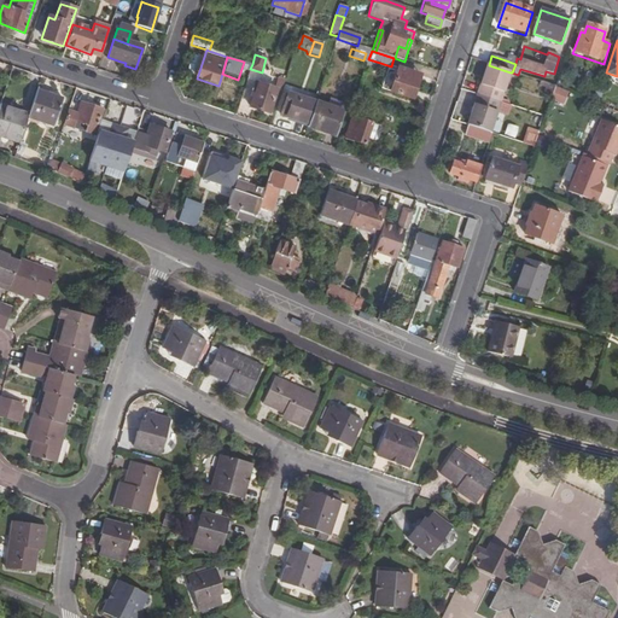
[(377,71),(380,63),(368,59),(366,68),(377,71)]
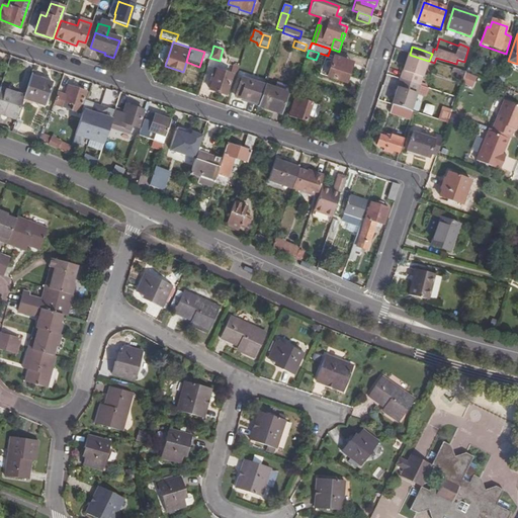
[(410,55),(401,81),(420,87),(428,61),(410,55)]
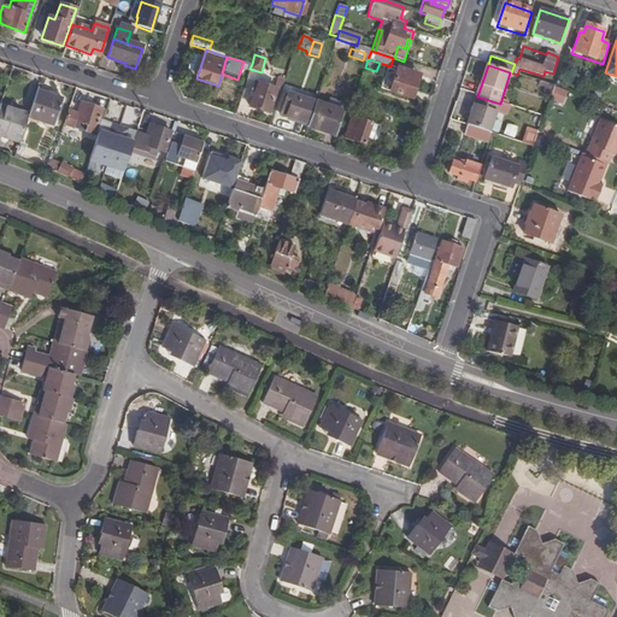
[(398,69),(389,93),(411,100),(417,82),(409,80),(411,74),(398,69)]
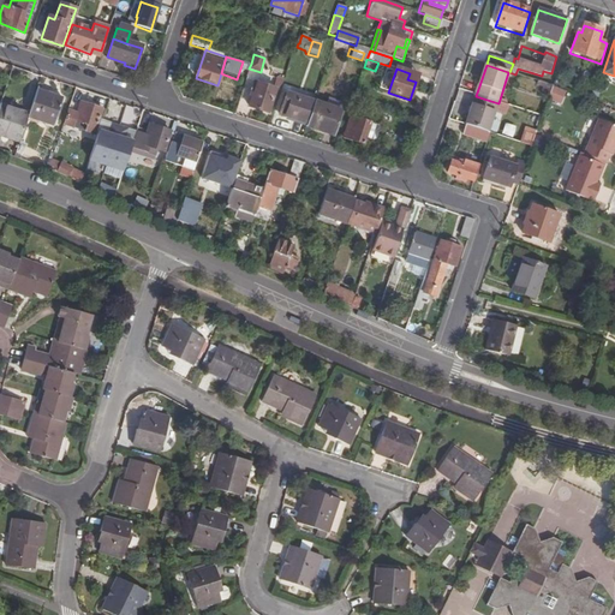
[(254,99),(250,107),(268,113),(276,89),(270,87),(255,82),(250,96),(254,99)]
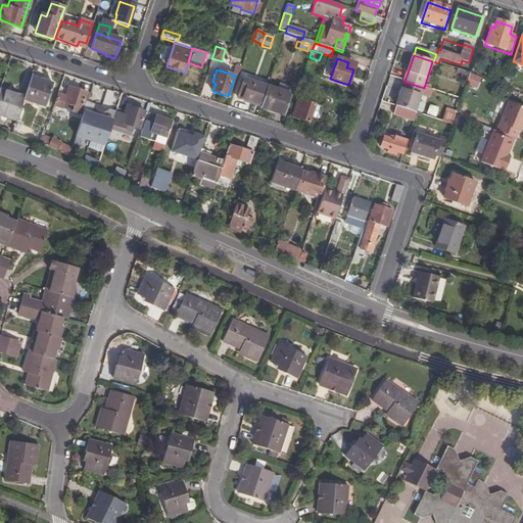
[(25,97),(24,99),(46,106),(53,85),(32,77),(25,97)]
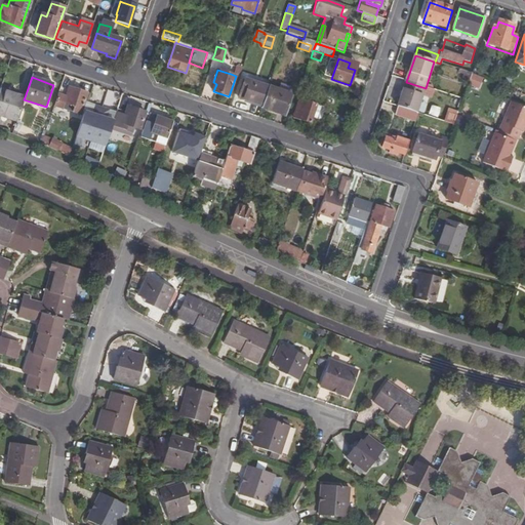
[(245,79),(239,98),(261,106),(268,87),(245,79)]
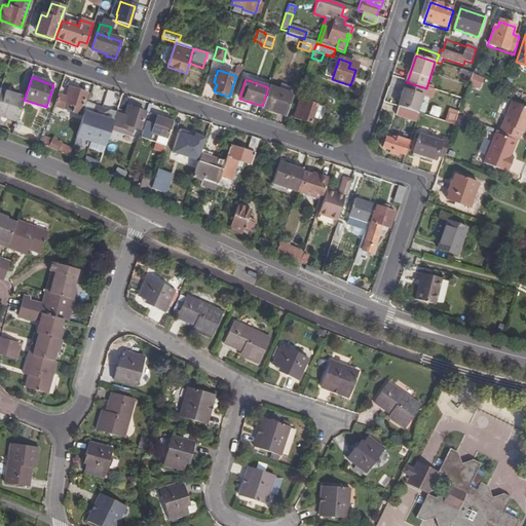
[(60,96),(55,107),(65,110),(67,105),(73,107),(71,112),(80,115),(87,94),(68,87),(70,84),(63,81),(58,96),(60,96)]
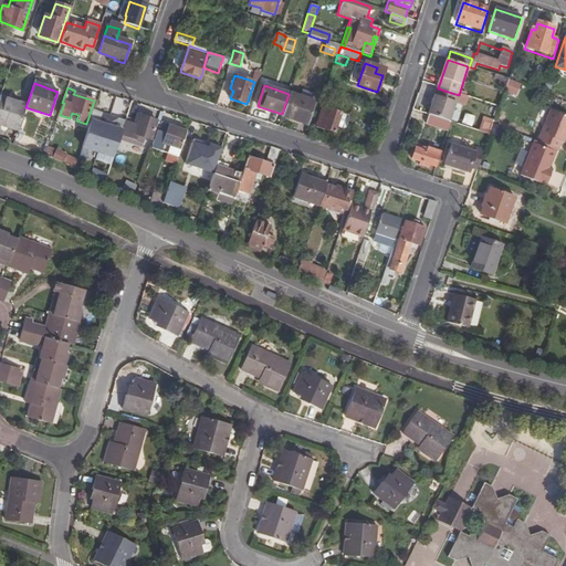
[(438,88),(429,115),(442,119),(448,122),(450,122),(459,95),(438,88)]
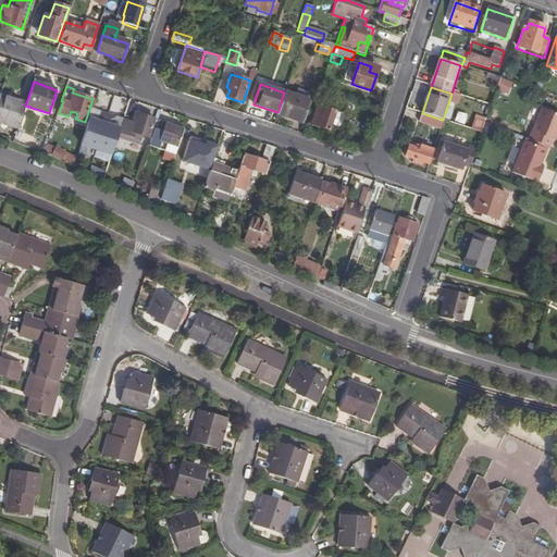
[(277,112),(277,114),(302,123),(310,100),(285,91),(284,93),(277,112)]
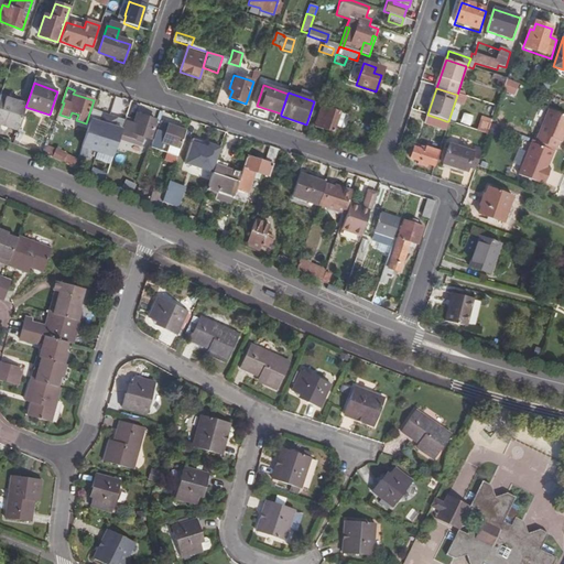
[(0,125),(18,130),(25,107),(26,105),(0,96),(0,125)]
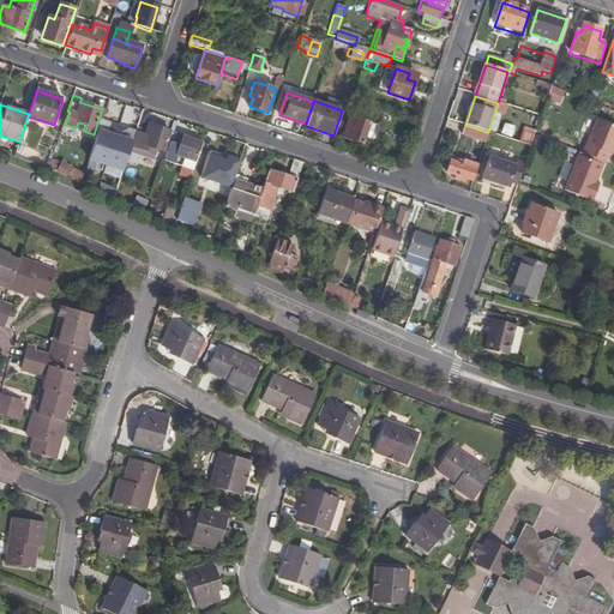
[(349,116),(342,138),(362,144),(365,137),(369,122),(349,116)]
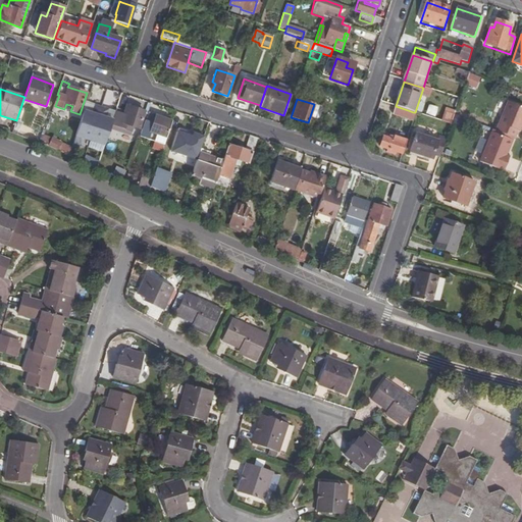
[(521,107),(507,102),(494,132),(514,139),(516,132),(518,133),(521,122),(521,107)]
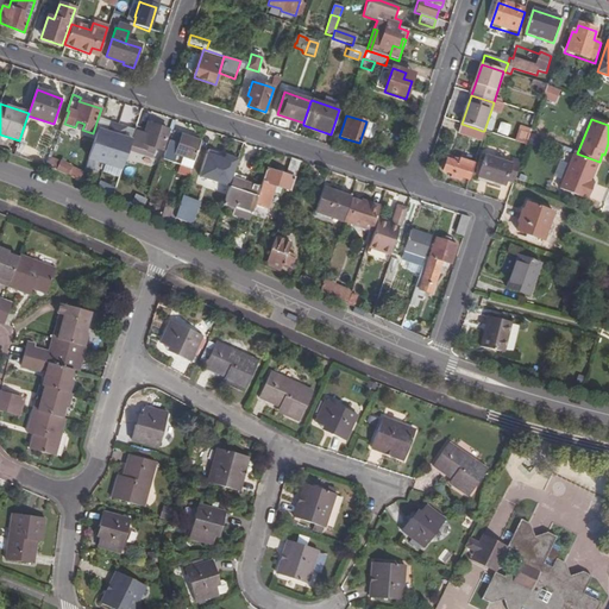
[(107,132),(110,123),(101,120),(98,130),(107,132)]
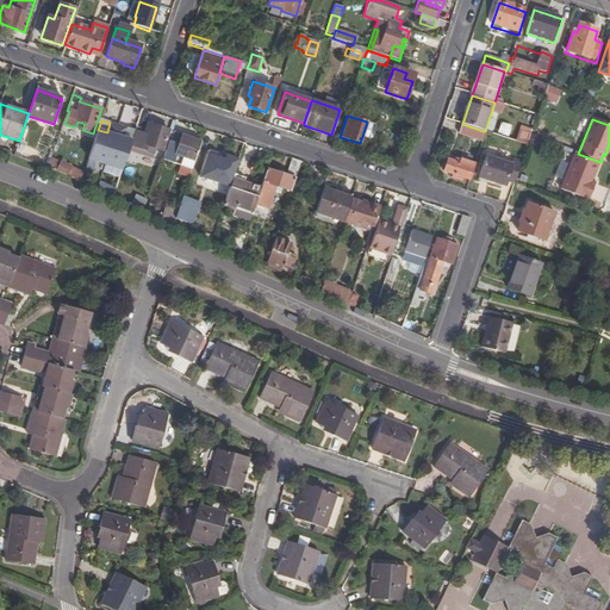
[(367,122),(362,136),(372,139),(377,125),(367,122)]
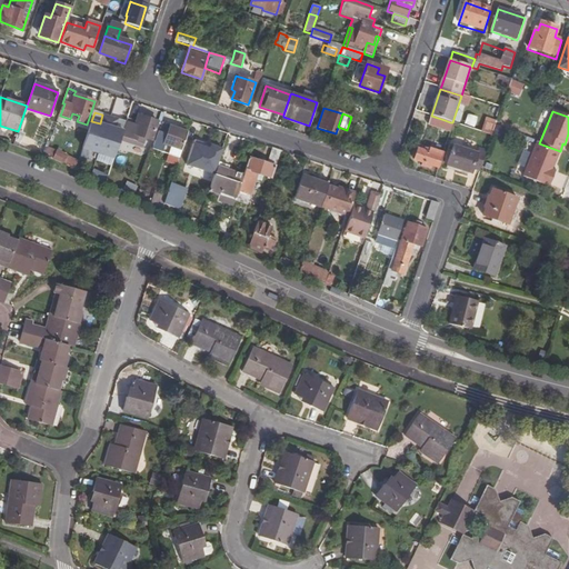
[(122,131),(115,129),(118,119),(102,115),(100,123),(91,121),(82,148),(113,158),(120,136),(122,131)]
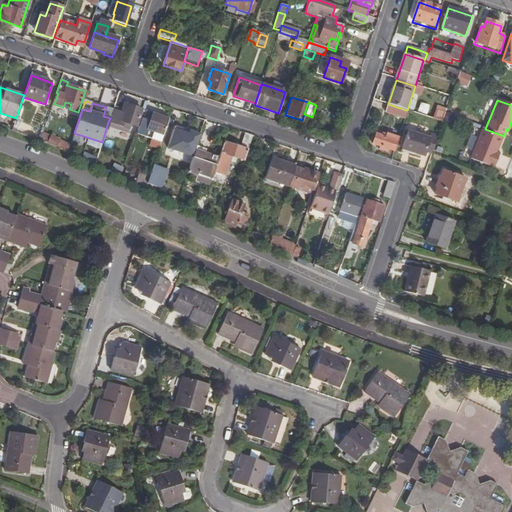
[(122,110),(113,107),(112,110),(110,118),(108,122),(129,129),(130,124),(139,127),(142,118),(144,113),(139,111),(140,110),(124,104),(122,110)]
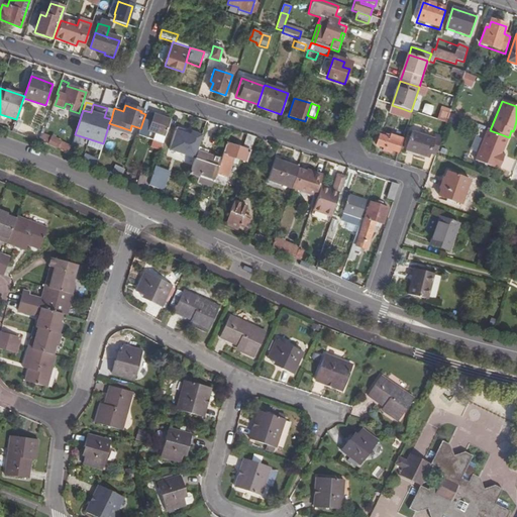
[(404,109),(392,105),(390,113),(409,119),(412,111),(411,111),(409,111),(404,109)]
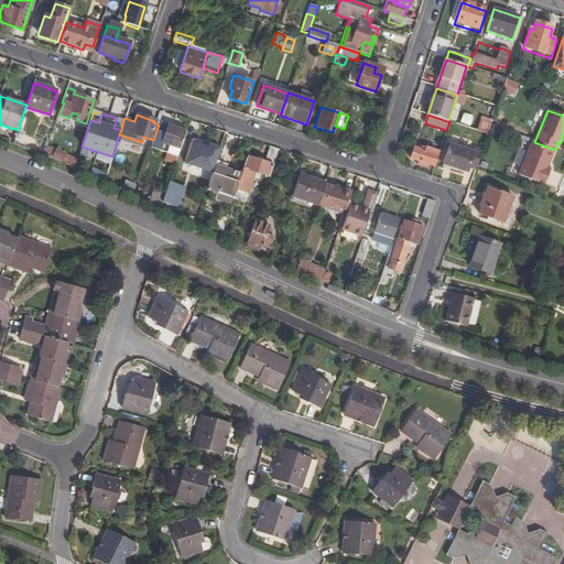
[(123,121),(117,118),(114,128),(121,130),(123,121)]
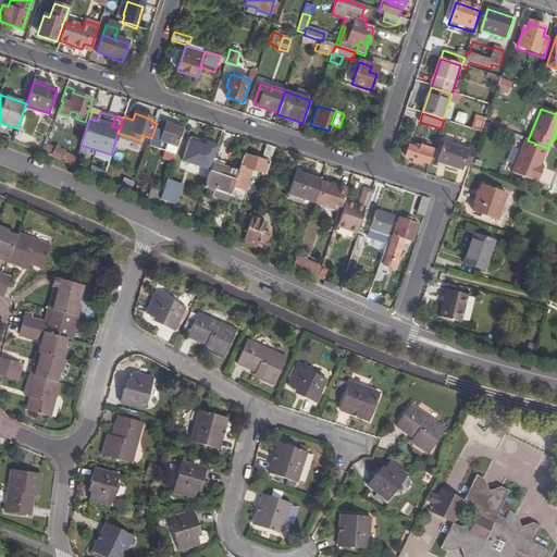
[(155,128),(162,131),(165,122),(157,120),(157,123),(155,128)]
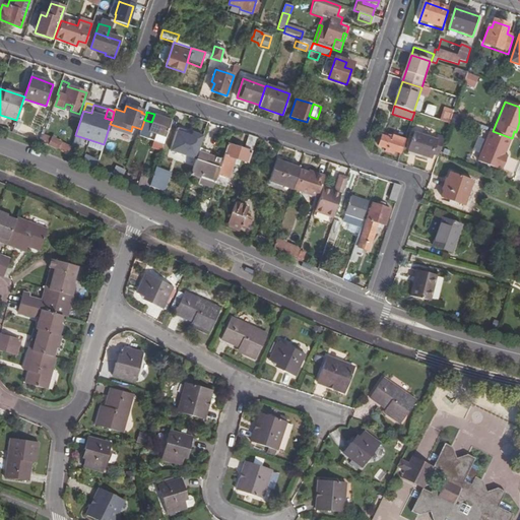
[(139,136),(163,143),(171,119),(154,114),(151,122),(144,120),(139,136)]
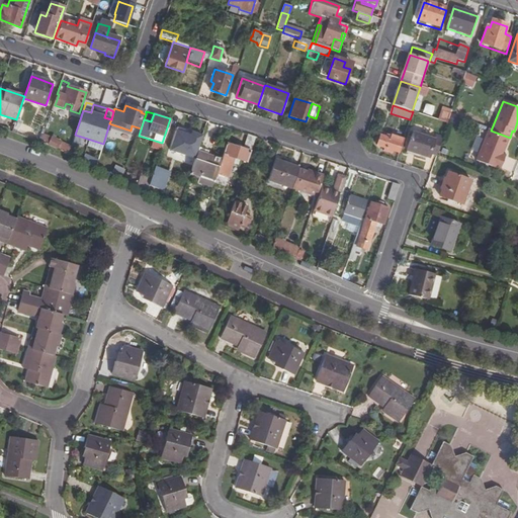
[(489,130),(488,132),(509,140),(510,138),(491,131),(489,130)]
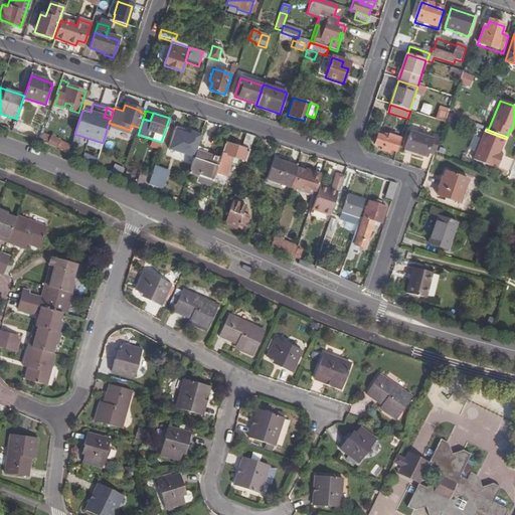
[(168,149),(194,158),(197,147),(201,135),(190,132),(189,135),(174,130),(168,149)]
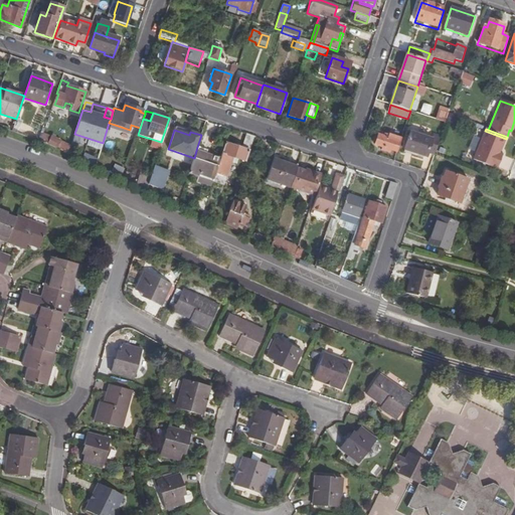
[(485,131),(473,160),(497,169),(503,155),(500,154),(506,139),(485,131)]
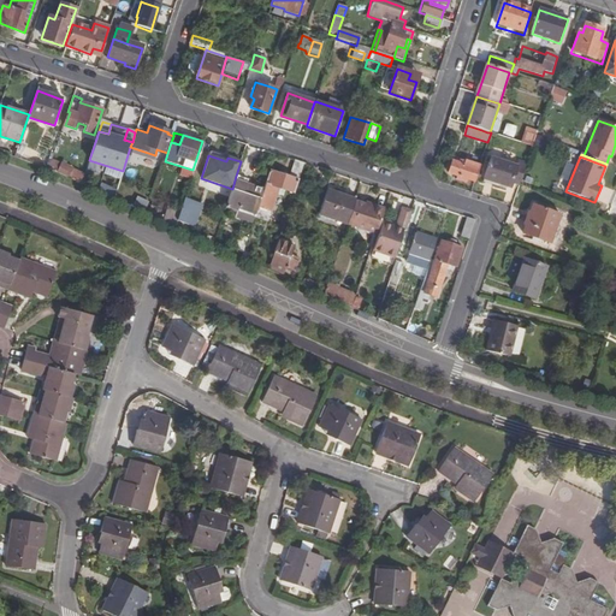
[(480,166),(455,158),(450,173),(457,176),(456,179),(467,183),(468,179),(475,181),(480,166)]
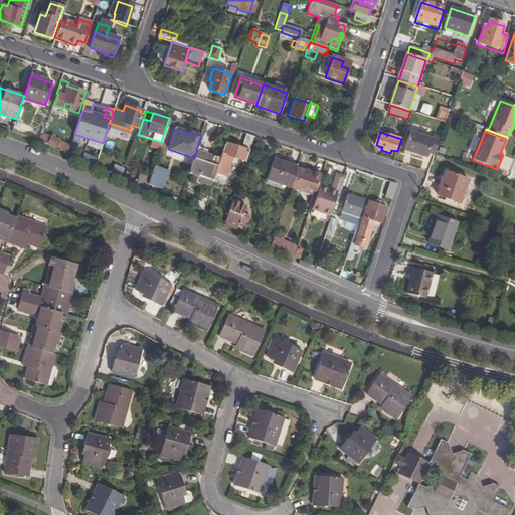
[(410,133),(404,151),(426,158),(433,140),(410,133)]
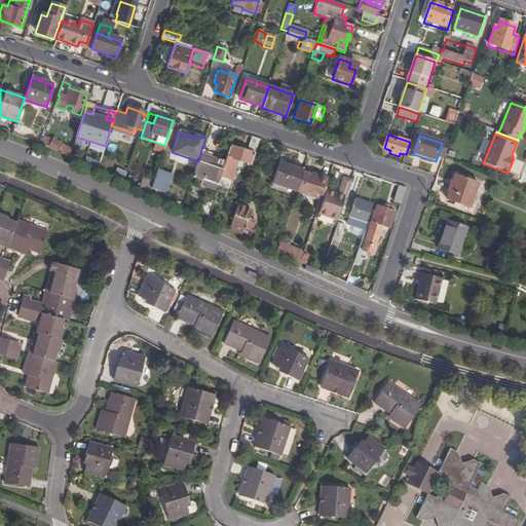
[(224,162),(216,186),(227,189),(235,166),(237,161),(242,163),(250,165),(259,140),(251,137),(246,152),(229,146),(224,162)]
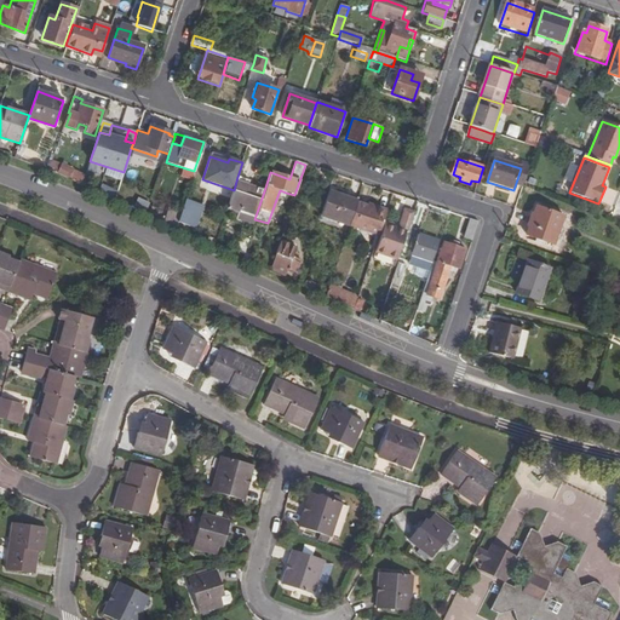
[(52,162),(50,170),(82,185),(85,177),(52,162)]
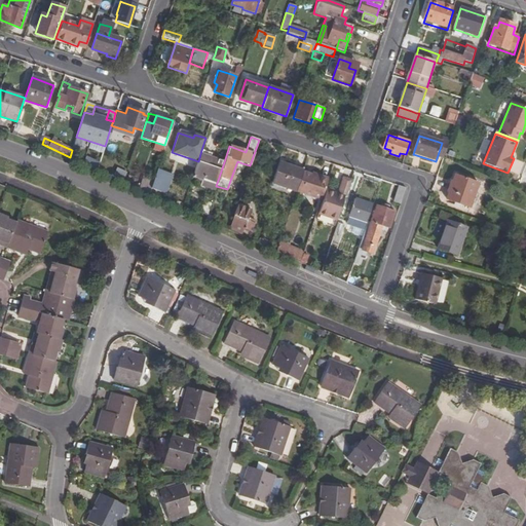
[(442,143),(438,155),(444,157),(444,155),(448,145),(442,143)]
